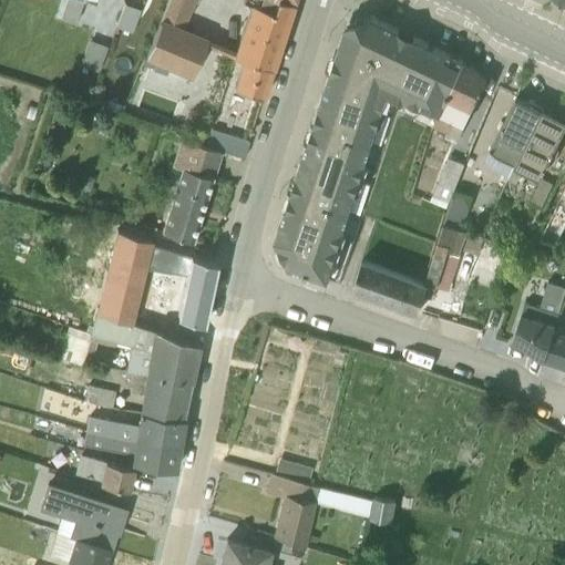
[(85,0),(65,0),(61,19),(76,24),(85,0)]
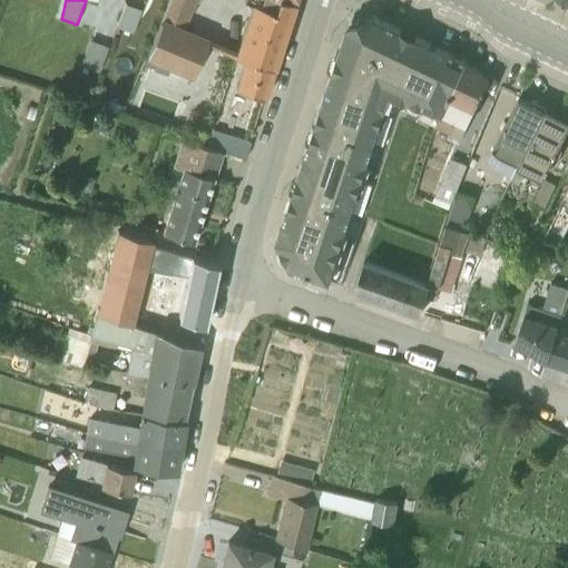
[(170,0),(146,67),(155,71),(155,72),(175,80),(179,71),(194,77),(208,41),(187,31),(199,0),(170,0)]
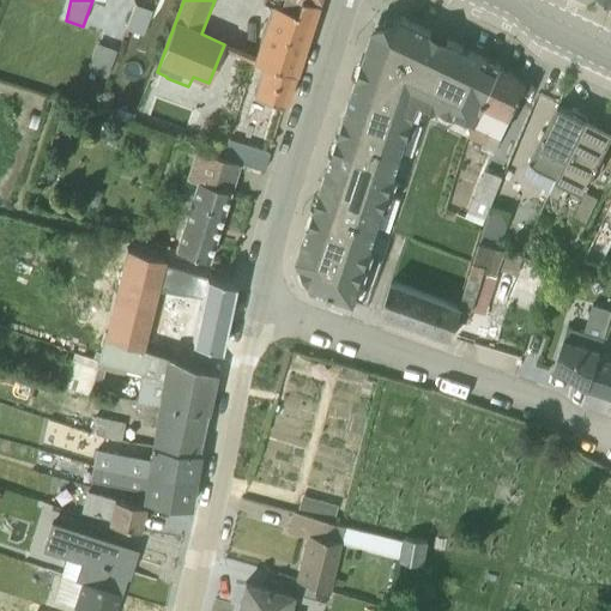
[(264,66),(254,97),(250,96),(249,101),(248,102),(258,106),(260,101),(261,101),(285,108),(290,95),(318,6),(318,5),(301,0),(300,0),(296,13),(273,6),(253,61),(264,66)]
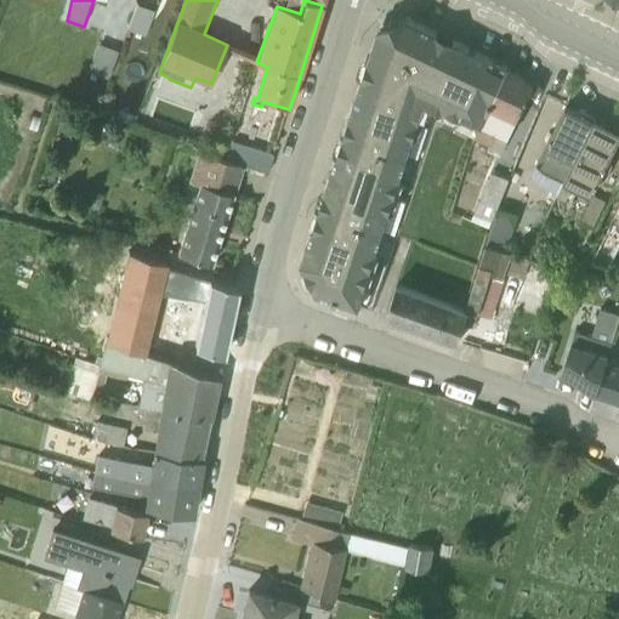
[(321,0),(324,0),(323,0),(271,0),(270,3),(277,6),(300,13),(304,0),(305,0),(308,1),(308,0),(321,0)]
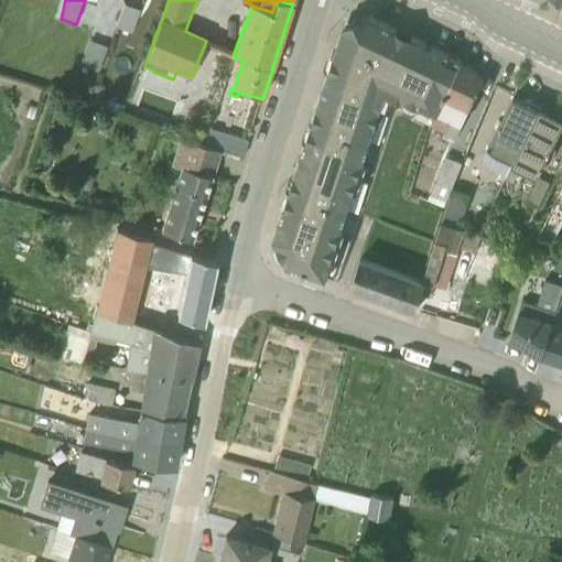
[(141,13),(126,7),(118,28),(132,34),(141,13)]
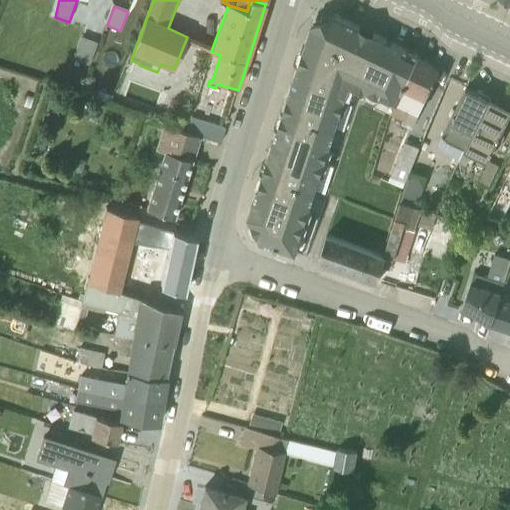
[(312,27),(304,58),(352,87),(397,106),(418,58),(419,57),(336,17),(312,27)]
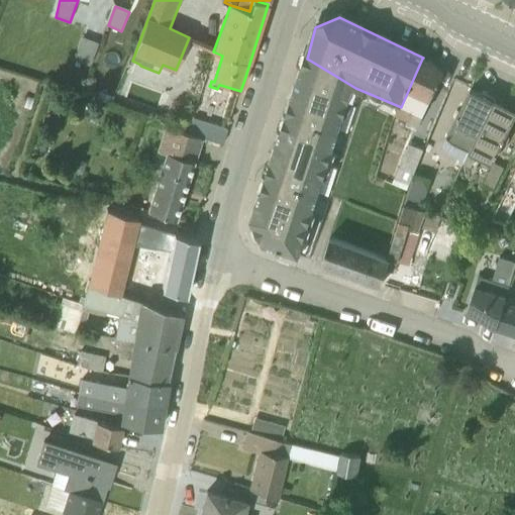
[(98,44),(83,38),(75,62),(90,67),(98,44)]
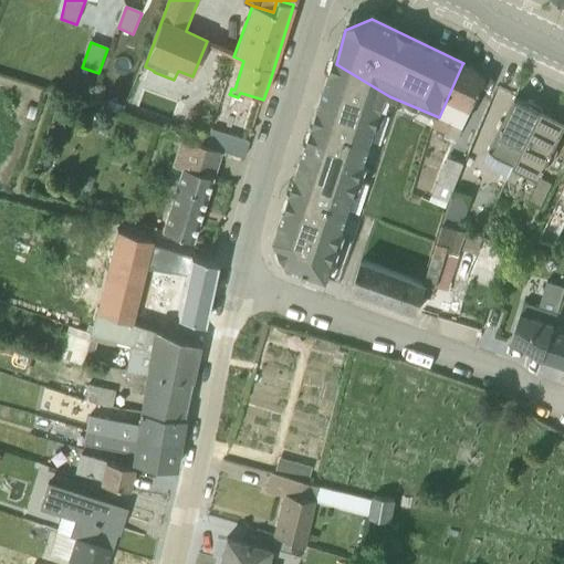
[(458,142),(488,75),(463,63),(439,117),(436,129),(447,135),(447,137),(458,142)]
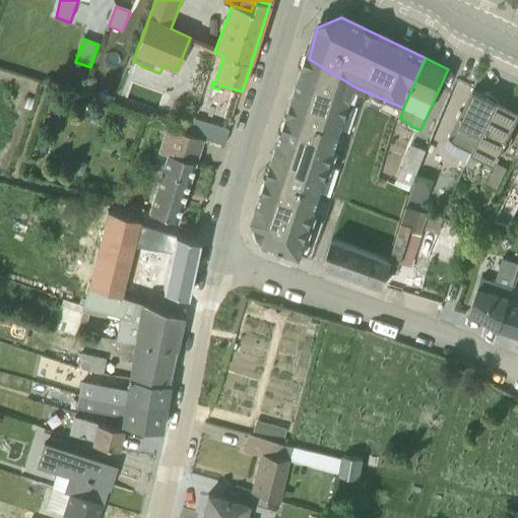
[(351,104),(358,88),(309,59),(283,129),(276,148),(272,164),(253,222),(266,248),(301,260),(302,259),(331,165),(351,104)]
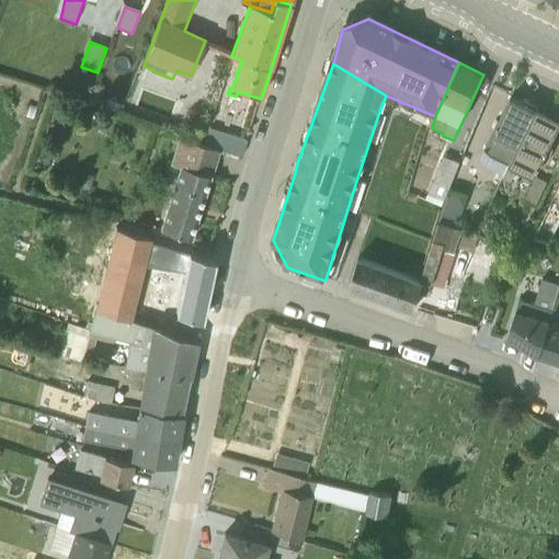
[(506,171),(542,99),(516,87),(481,158),(506,171)]
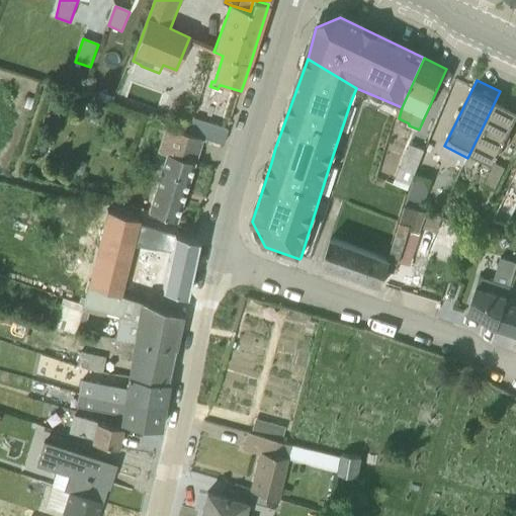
[(496,156),(515,115),(515,99),(500,91),(467,158),(474,160),(480,149),(496,156)]
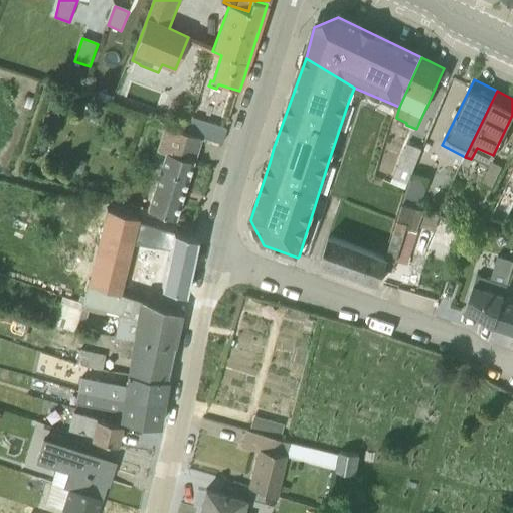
[(177,221),(203,140),(164,127),(157,152),(164,155),(147,210),(177,221)]
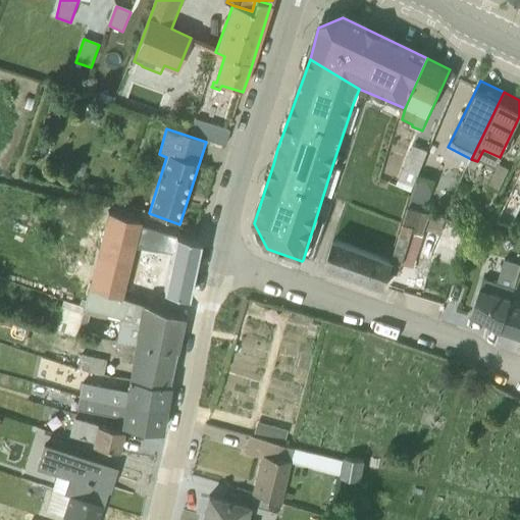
[(210,131),(207,141),(225,148),(229,137),(210,131)]
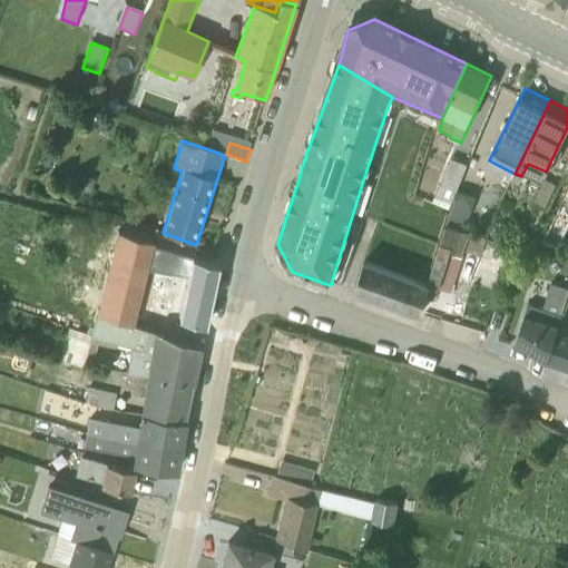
[(443,158),(429,197),(453,206),(458,194),(468,167),(443,158)]
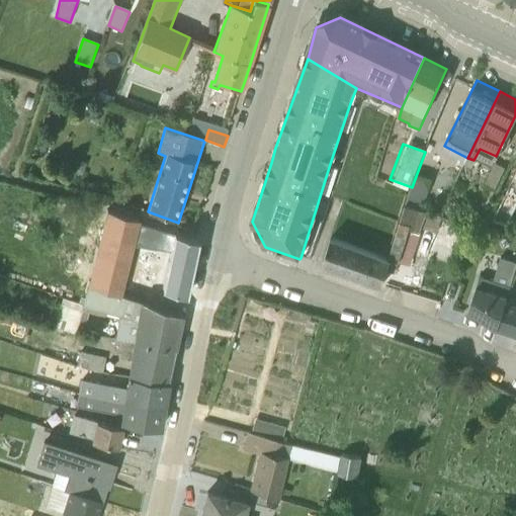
[(497,183),(507,162),(496,156),(486,178),(497,183)]
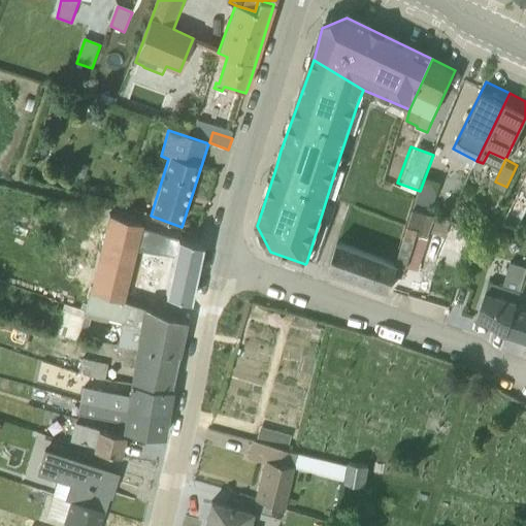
[(441,186),(424,179),(420,191),(419,192),(414,210),(432,217),(433,217),(441,186)]
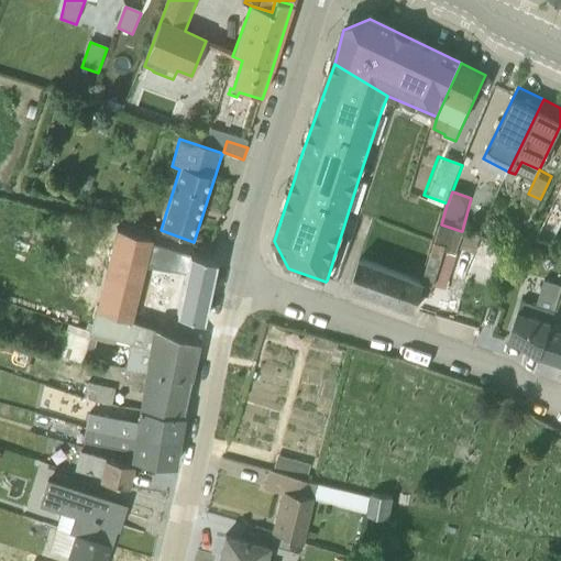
[(475,255),(481,238),(441,224),(420,296),(430,299),(447,251),(457,254),(459,250),(475,255)]
